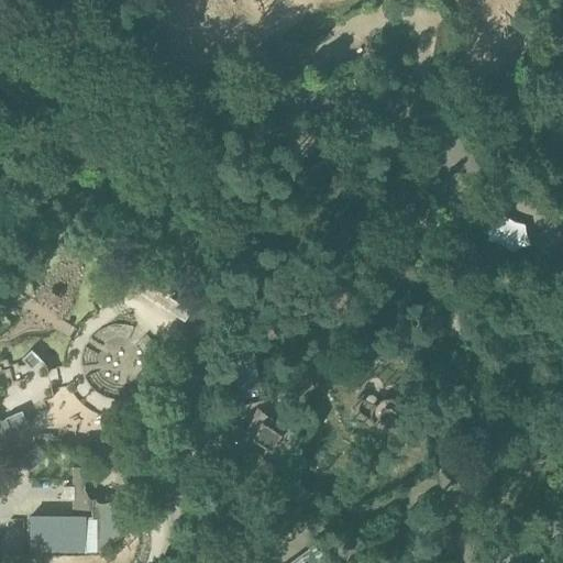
[(213,332),(234,408),(265,399),(246,323),(213,332)]
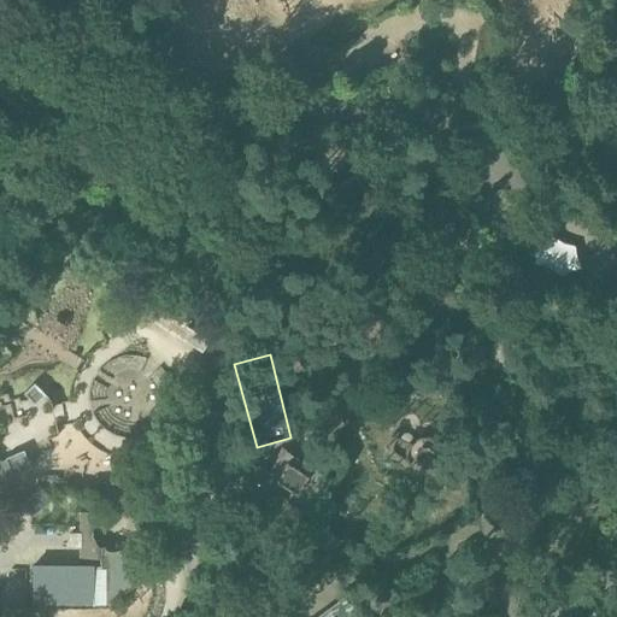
[(34,406),(45,395),(34,385),(23,395),(27,399),(34,406)]
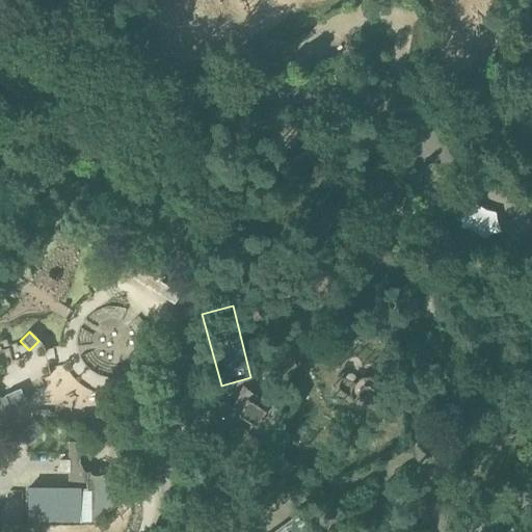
[(4,396),(10,411),(27,404),(20,389),(4,396)]
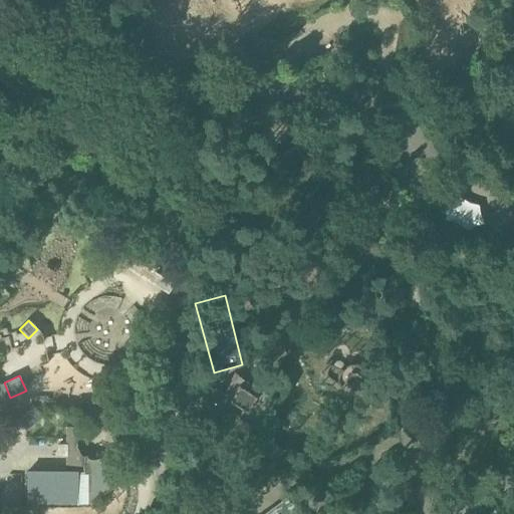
[(43,418),(34,407),(17,420),(26,432),(43,418)]
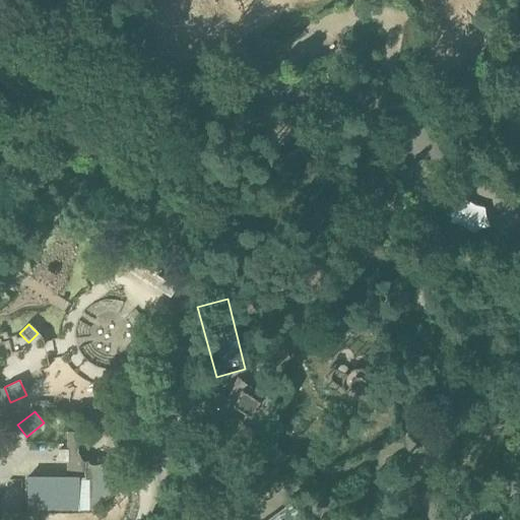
[(67,433),(67,471),(83,472),(84,478),(78,478),(77,513),(86,513),(116,494),(116,493),(115,493),(112,488),(112,483),(111,483),(111,478),(116,474),(116,473),(115,473),(110,467),(111,466),(110,465),(109,466),(104,467),(102,463),(101,463),(101,464),(92,466),(92,464),(91,464),(87,461),(85,462),(77,452),(83,433),(81,433),(67,433)]
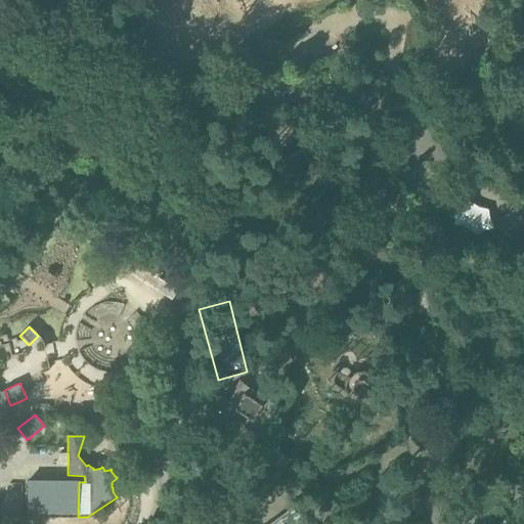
[(28,517),(78,517),(79,482),(29,481),(28,517)]
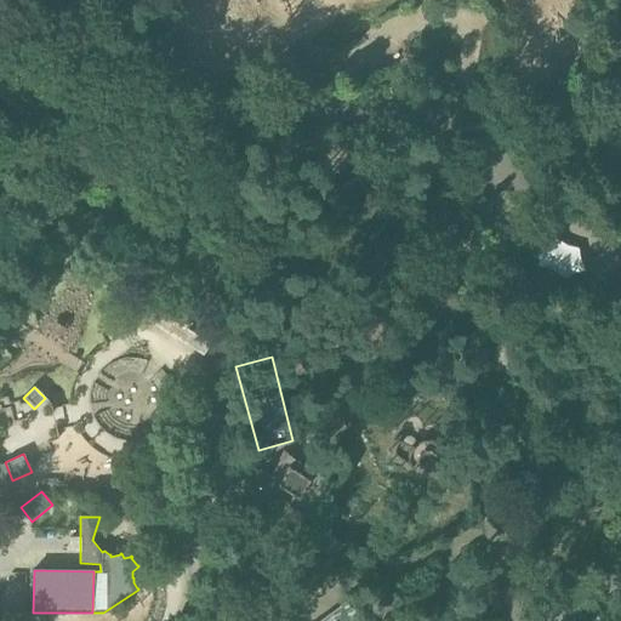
[(354,602),(326,620),(369,620),(362,610),(354,602)]
